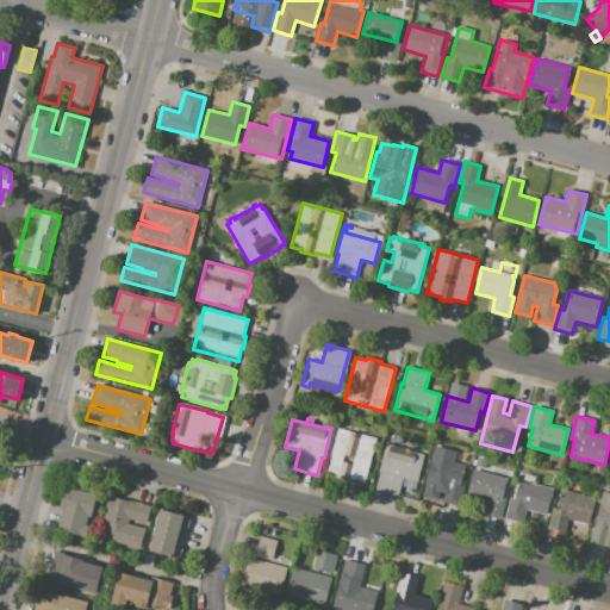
[(337,428),(377,439),(365,481),(325,471),(337,428)]
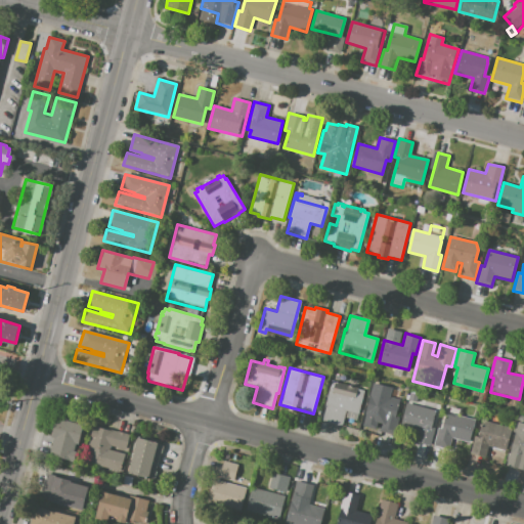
[(332,381),(337,382),(335,388),(355,393),(357,389),(363,391),(357,415),(346,410),(342,425),(322,420),(326,404),(324,404),(332,381)]
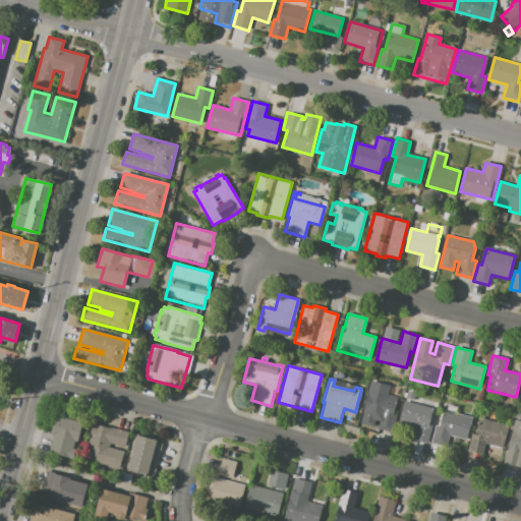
[(368,390),(397,398),(393,413),(397,415),(393,432),(377,428),(380,417),(362,412),(368,390)]
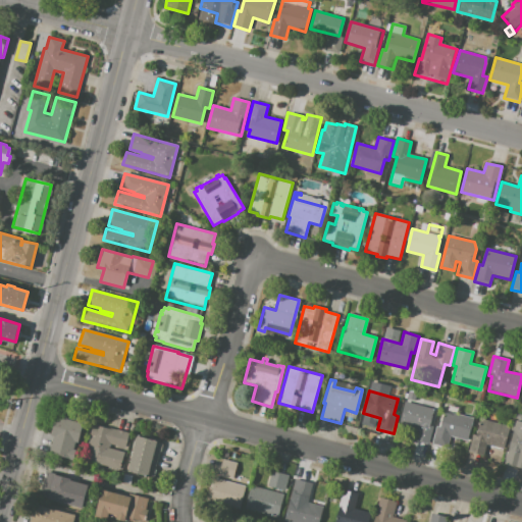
[(408,393),(416,395),(414,401),(404,398),(405,394),(408,394),(408,393)]
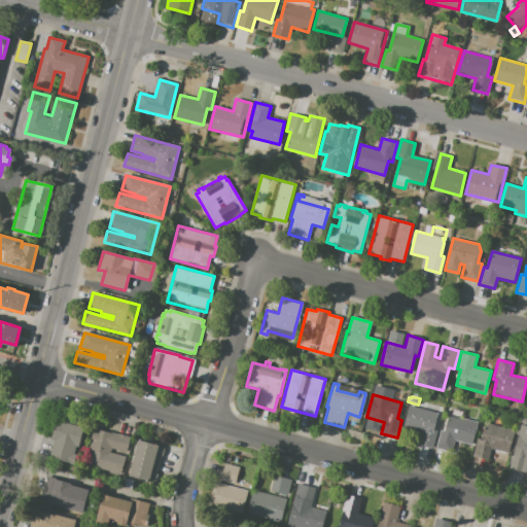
[(407,405),(435,413),(436,419),(433,429),(437,430),(432,448),(417,444),(421,431),(401,426),(407,405)]
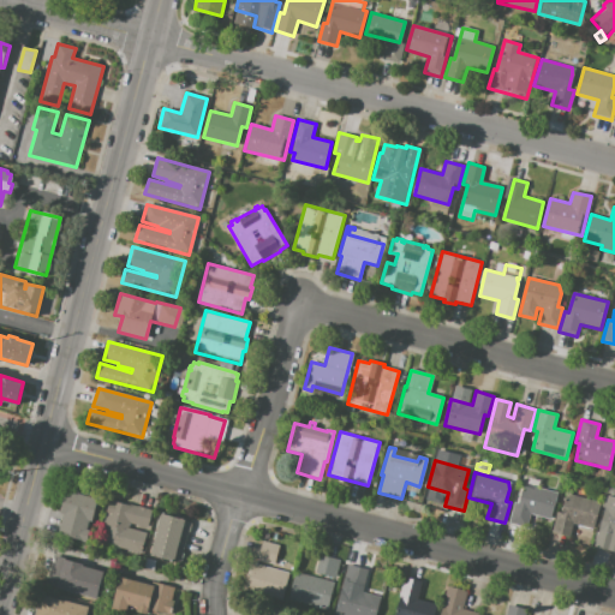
[(526,476),(542,479),(539,488),(559,493),(551,519),(530,513),(526,527),(508,523),(514,502),(518,503),(526,476)]
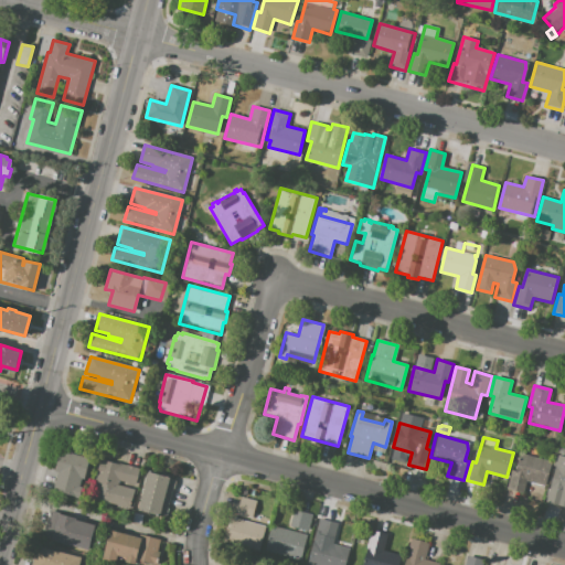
[(61,450),(89,458),(84,479),(82,478),(80,487),(83,488),(80,499),(53,492),(57,472),(55,471),(61,450)]
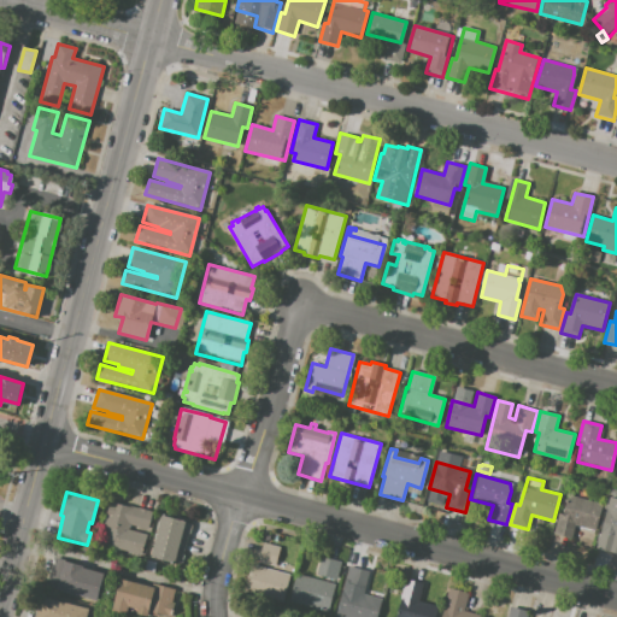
[(568,495),(603,505),(597,529),(575,523),(570,538),(552,533),(558,513),(563,515),(568,495)]
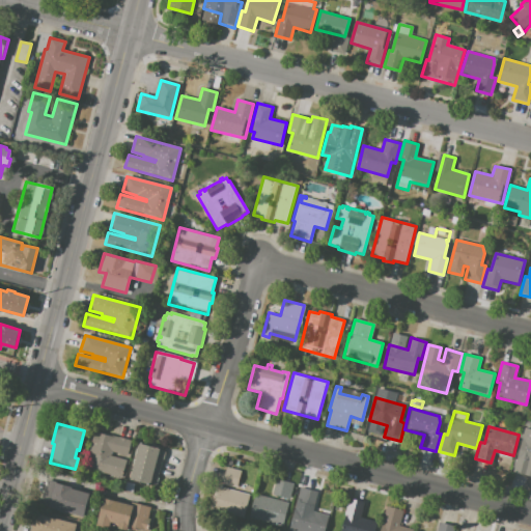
[(525,427),(530,428),(530,475),(513,471),(525,427)]
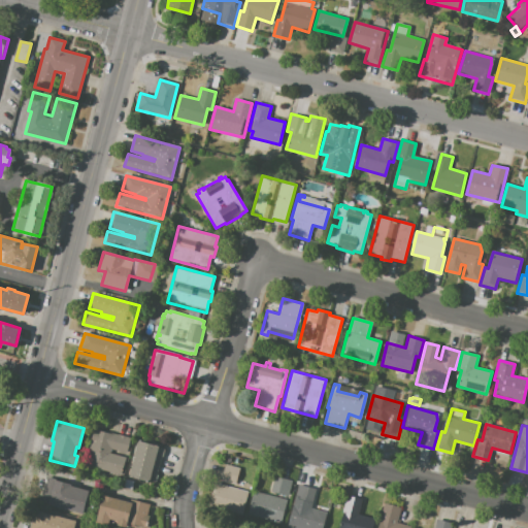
[(94,429),(113,434),(113,433),(131,437),(127,453),(111,449),(110,453),(126,457),(121,474),(90,466),(94,453),(88,452),(94,429)]
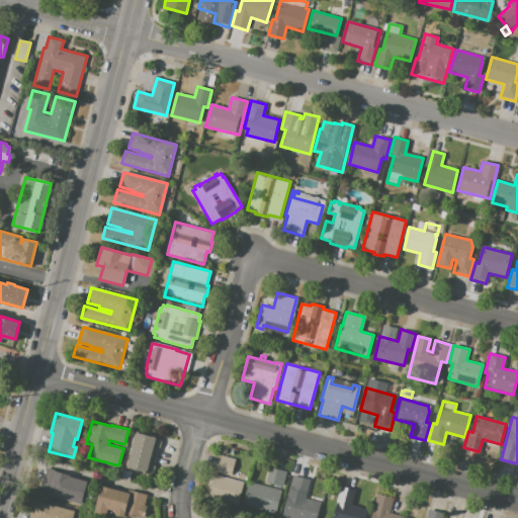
[(136,432),(160,438),(152,472),(126,466),(136,432)]
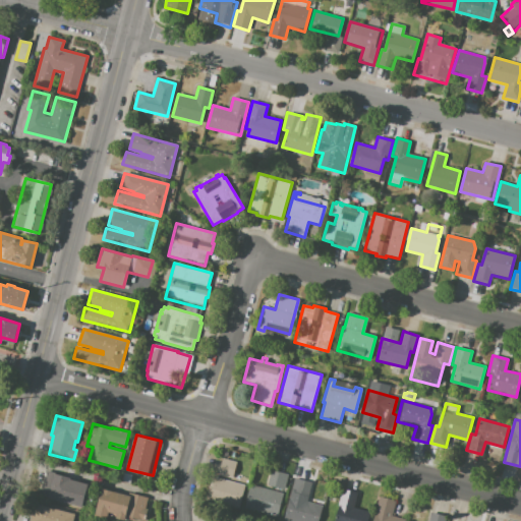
[(47,470),(56,472),(56,474),(70,478),(69,480),(88,484),(81,507),(40,496),(47,470)]
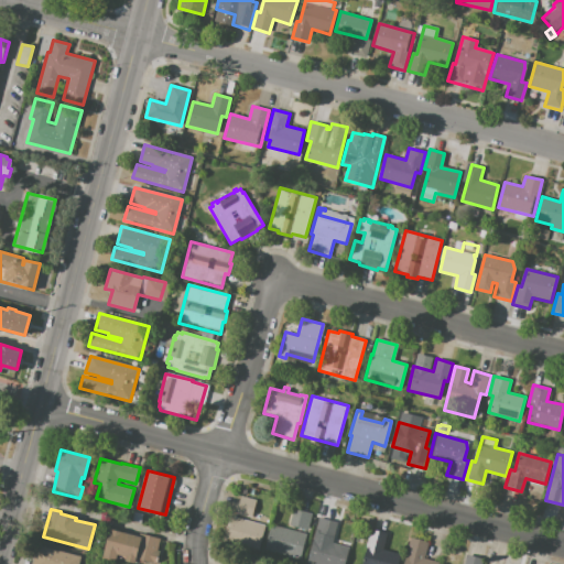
[(312,513),(307,530),(290,524),(293,509),(312,513)]
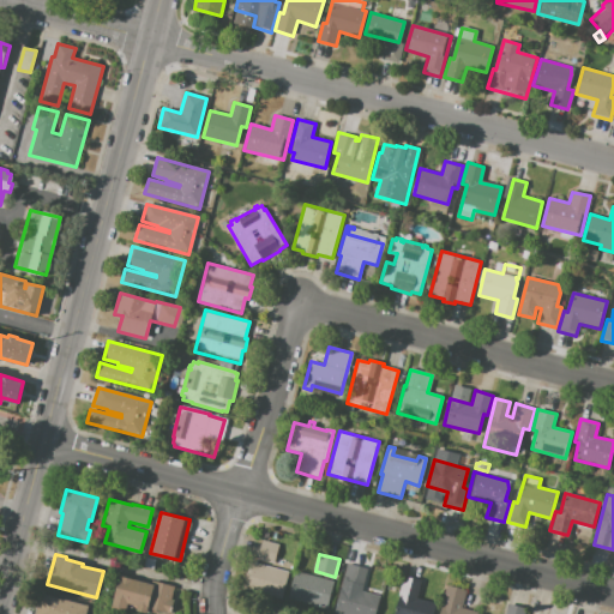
[(155,560),(152,569),(142,565),(144,558),(155,560)]
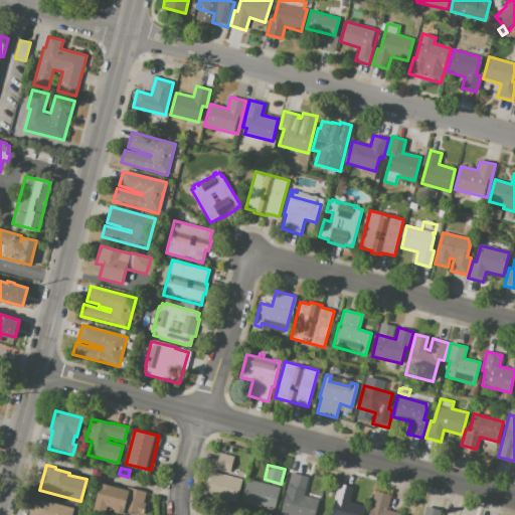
[(241,479),(236,502),(206,495),(211,472),(241,479)]
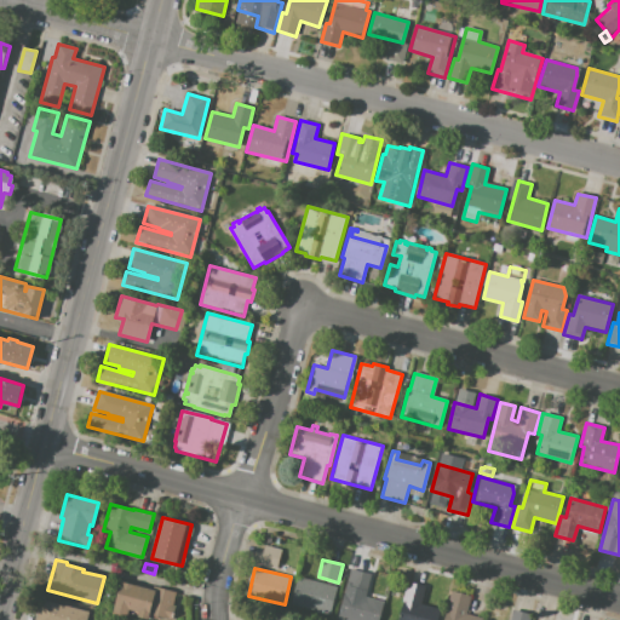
[(371,574),(366,592),(345,587),(350,569),(371,574)]
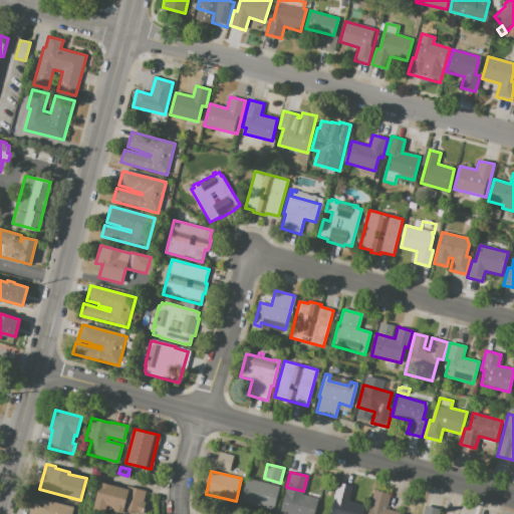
[(279,486),(273,508),(241,500),(247,478),(279,486)]
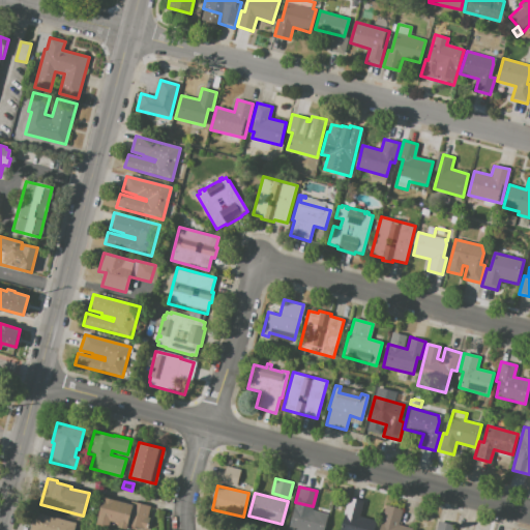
[(339,529),(348,497),(363,501),(359,517),(377,521),(374,529),(339,529)]
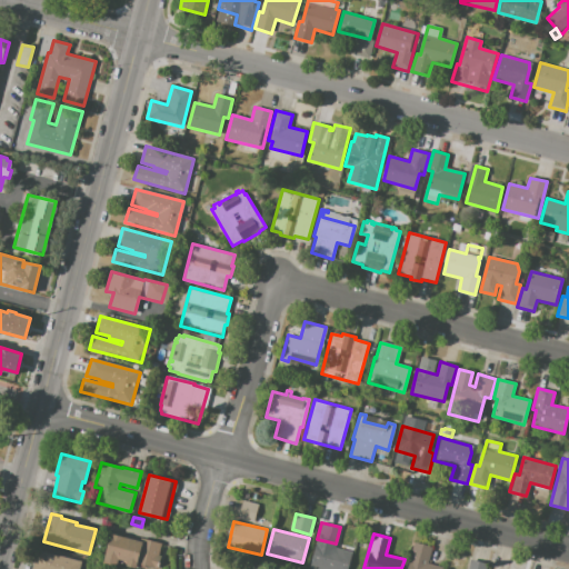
[(111,535),(140,541),(141,538),(161,543),(158,556),(161,556),(158,568),(153,568),(137,565),(136,568),(126,566),(127,562),(118,559),(116,567),(103,563),(111,535)]
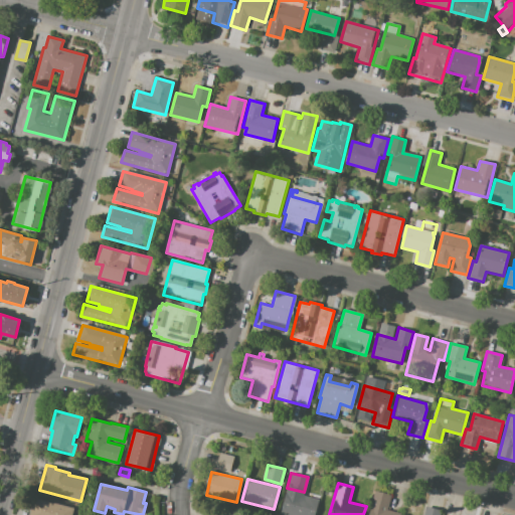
[(318,500),(314,514),(289,514),(281,513),(286,491),(318,500)]
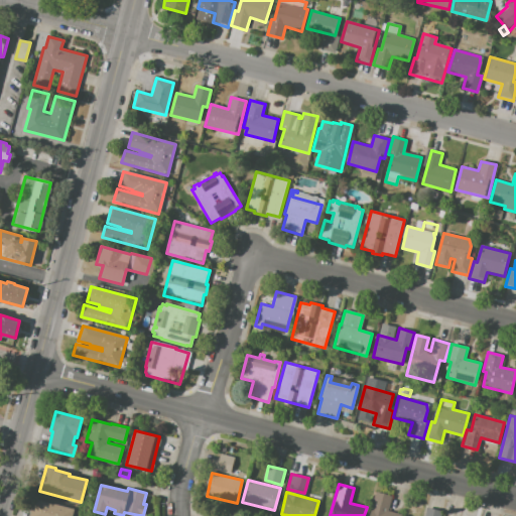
[(369,515),(375,493),(392,497),(388,511),(402,514),(401,515),(369,515)]
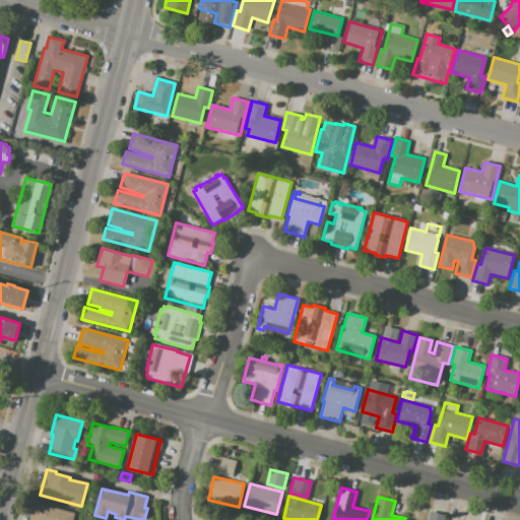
[(30,519),(36,503),(74,513),(72,519),(30,519)]
